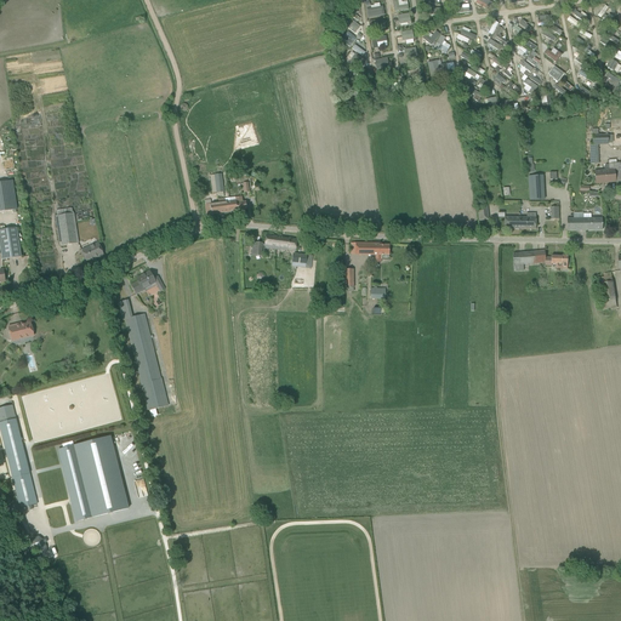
[(398,1),(392,1),(394,13),(409,10),(408,5),(398,6),(398,1)]
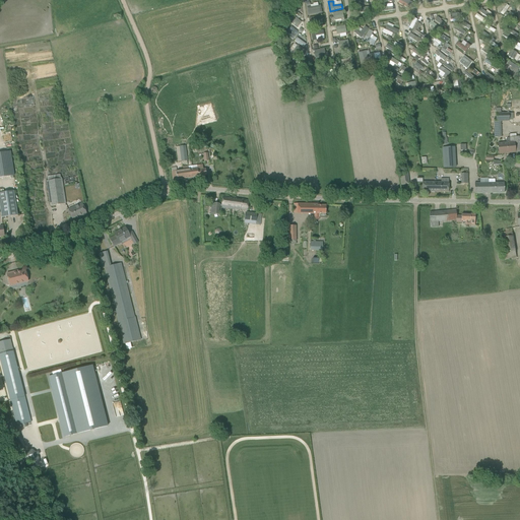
[(309,16),(323,13),(321,5),(319,5),(318,2),(311,4),(310,2),(306,2),(309,16)]
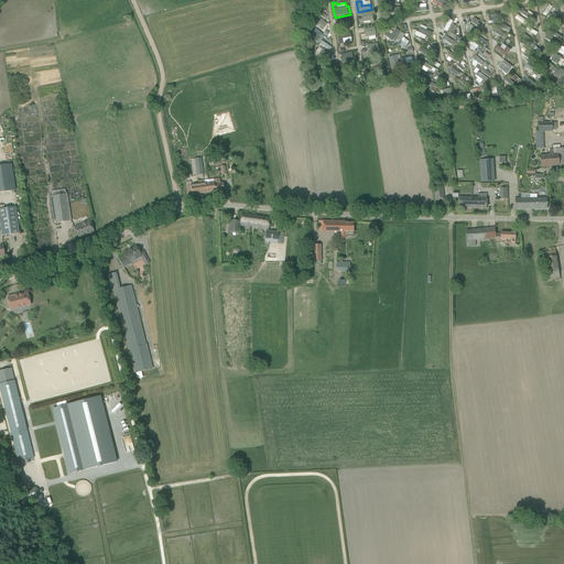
[(549,3),(544,10),(545,10),(543,13),(545,15),(553,7),(549,3)]
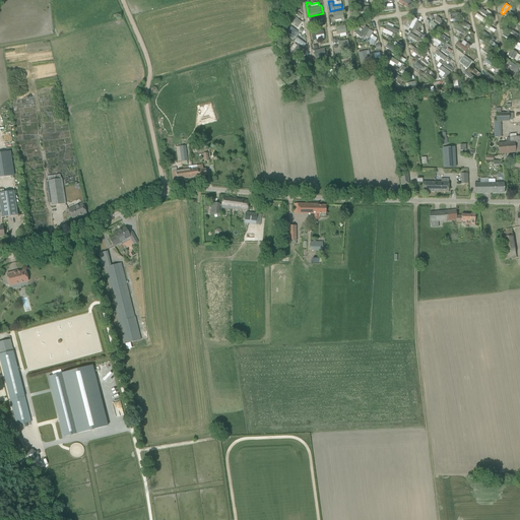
[(342,11),(333,13),(334,20),(343,19),(342,11)]
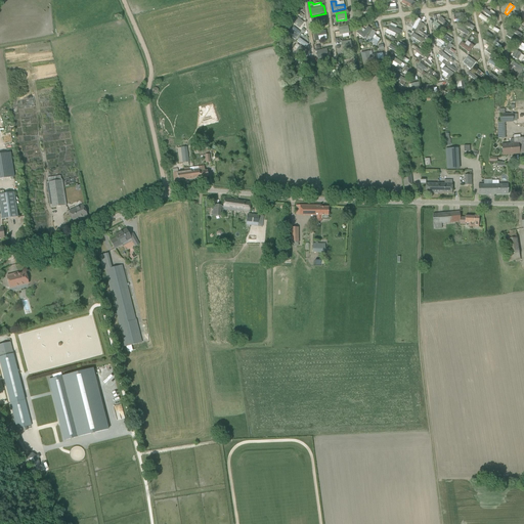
[(481,13),(478,16),(486,22),(488,18),(481,13)]
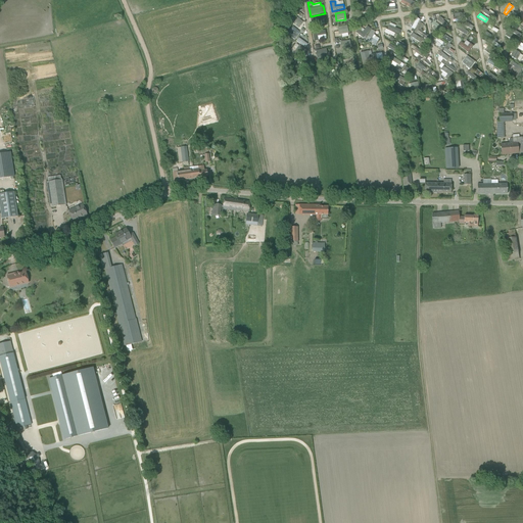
[(293,14),(289,20),(299,28),(303,21),(293,14)]
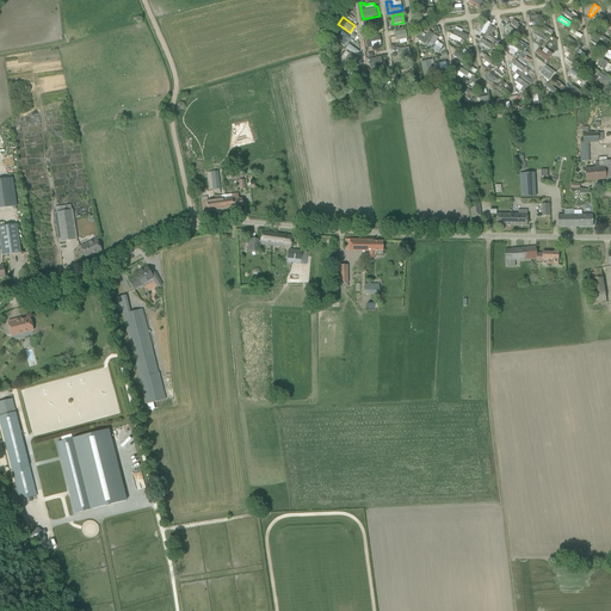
[(370,28),(369,25),(378,23),(377,18),(363,20),(364,29),(370,28)]
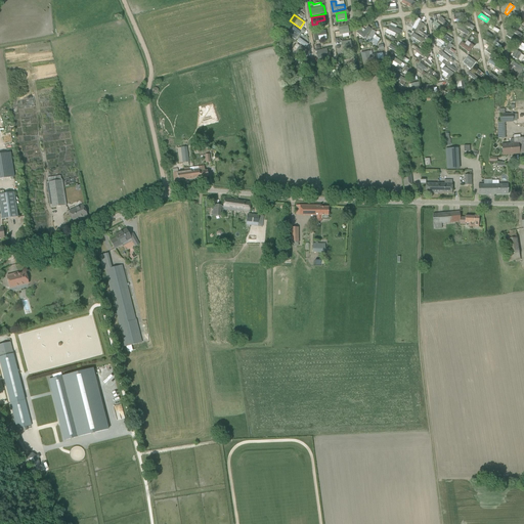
[(505,16),(503,19),(513,26),(514,24),(515,23),(505,16)]
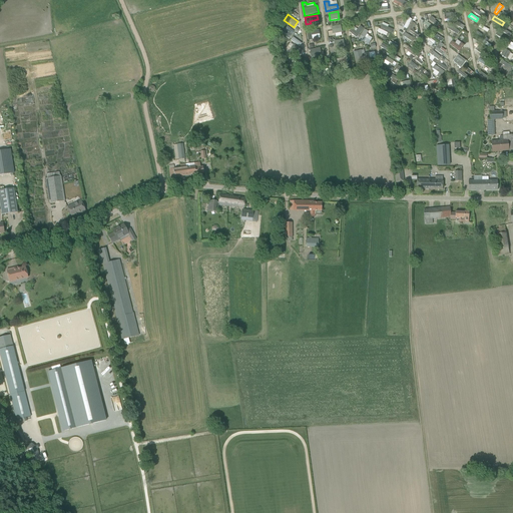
[(408,17),(404,29),(407,31),(412,18),(408,17)]
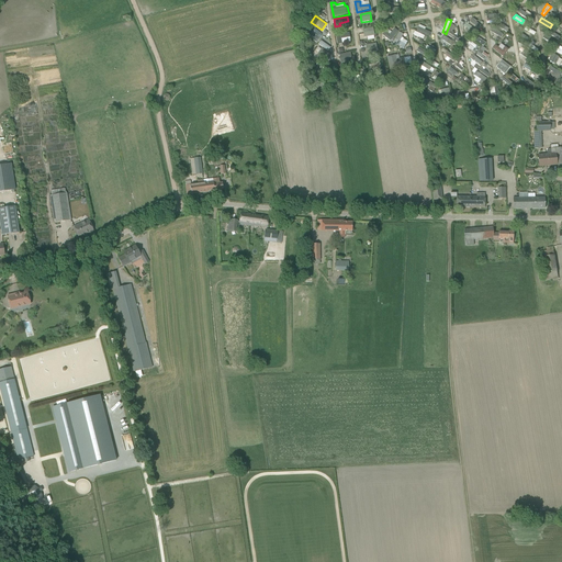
[(481,26),(476,22),(478,22),(473,19),(471,19),(470,22),(479,29),(481,26)]
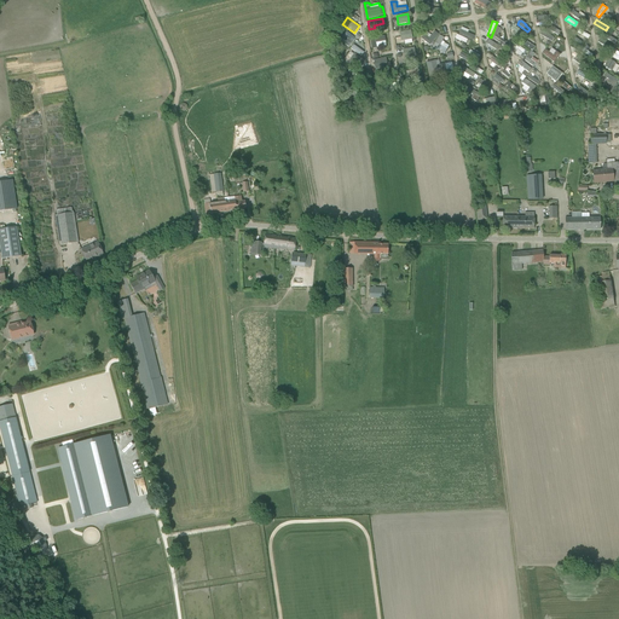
[(467,32),(461,29),(460,33),(470,38),(474,30),(468,28),(467,32)]
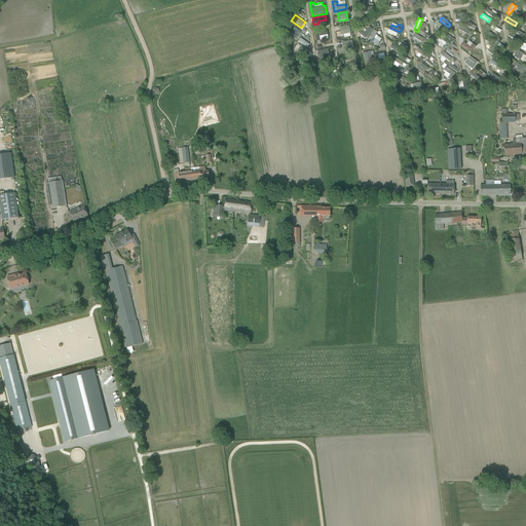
[(472,30),(460,25),(458,30),(470,35),(472,30)]
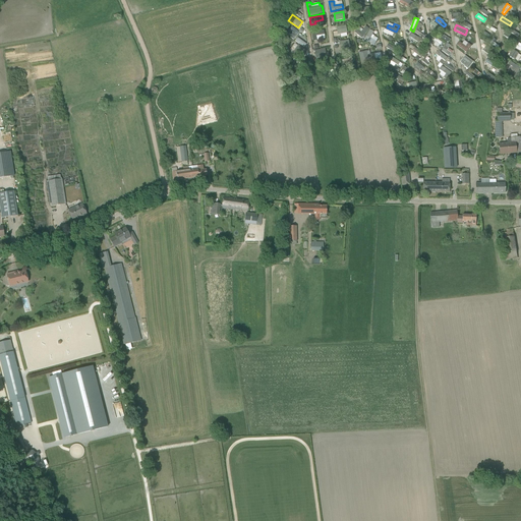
[(494,34),(496,32),(488,24),(485,27),(494,34)]
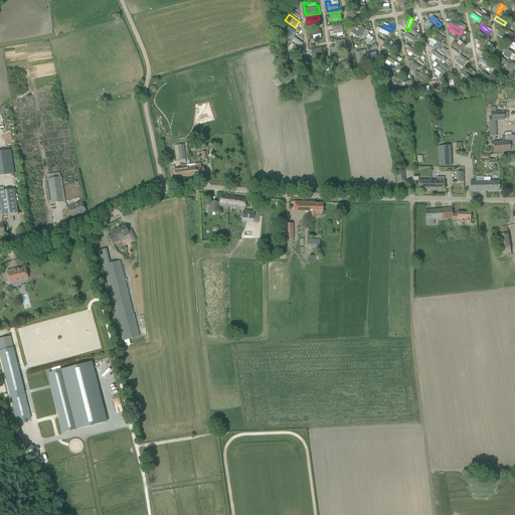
[(342,25),(332,27),(333,34),(343,33),(342,25)]
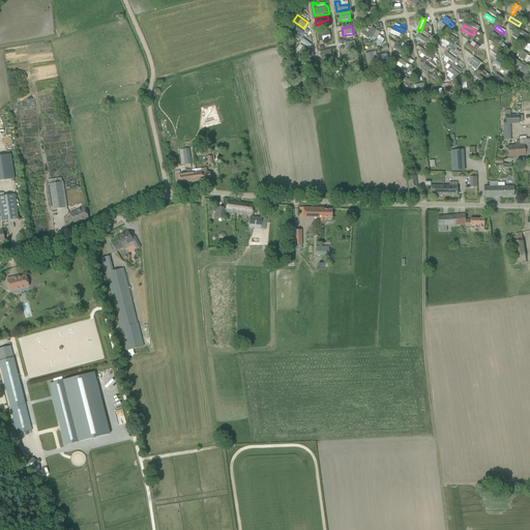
[(294,30),(298,33),(295,37),(298,40),(304,33),(297,27),(294,30)]
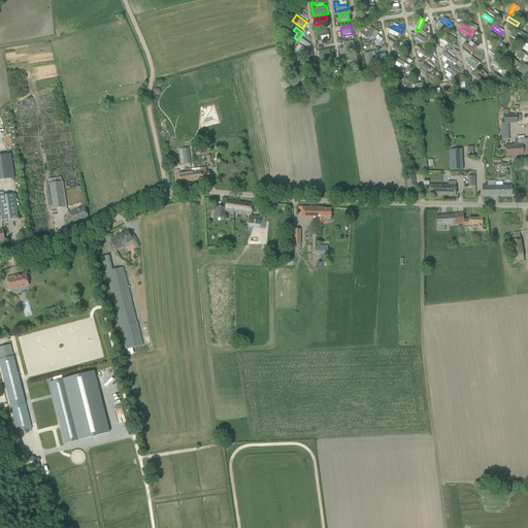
[(366,39),(373,30),(370,27),(366,33),(362,30),(359,34),(366,39)]
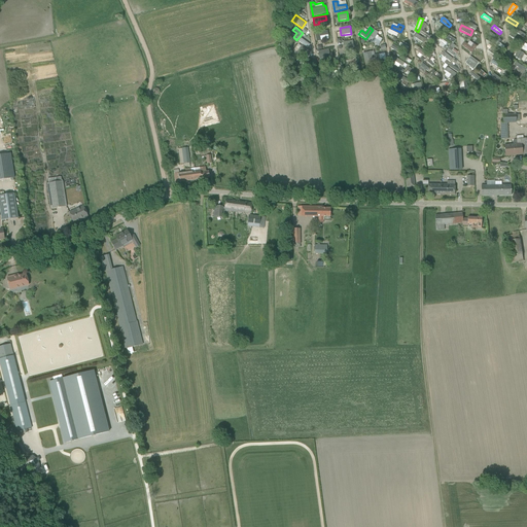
[(327,31),(315,33),(316,42),(320,41),(321,41),(320,40),(328,39),(327,35),(328,35),(327,31)]
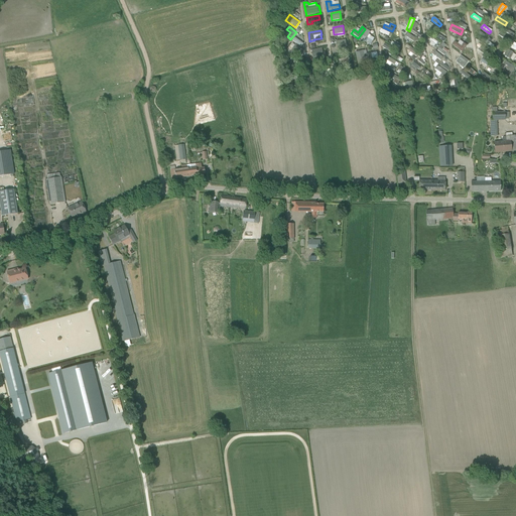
[(366,30),(360,39),(370,45),(374,38),(369,36),(368,39),(367,38),(370,32),(366,30)]
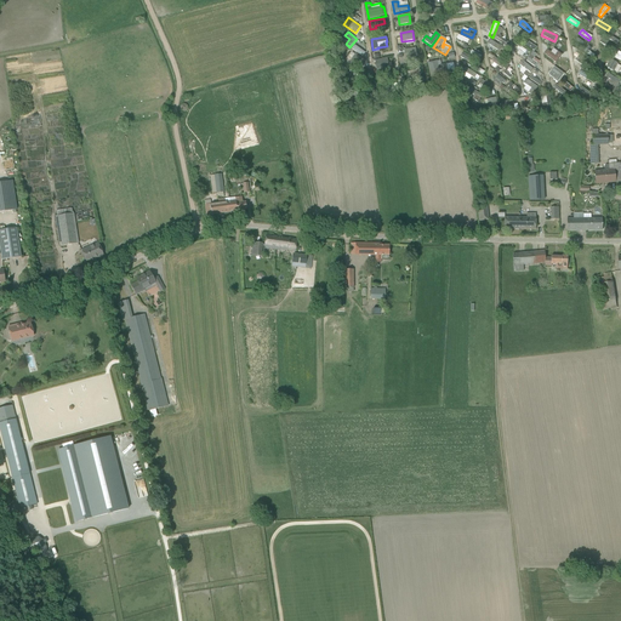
[(554,41),(552,46),(562,53),(565,49),(554,41)]
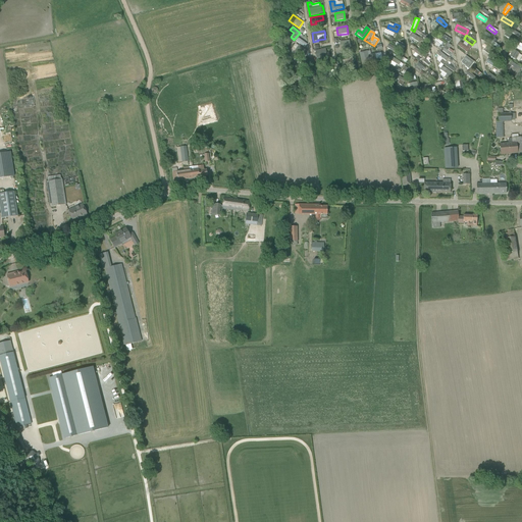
[(296,41),(305,48),(308,44),(298,38),(296,41)]
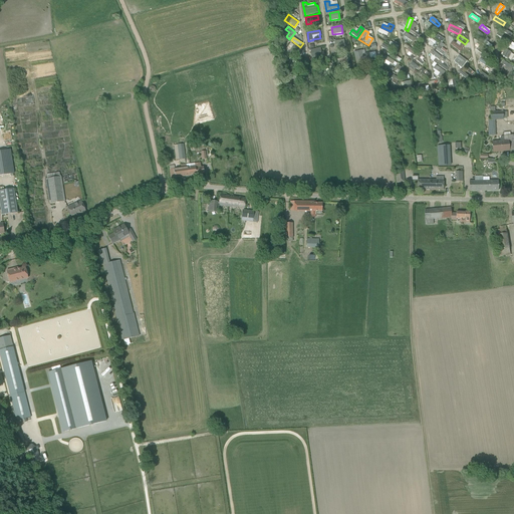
[(343,40),(334,41),(335,49),(344,47),(343,40)]
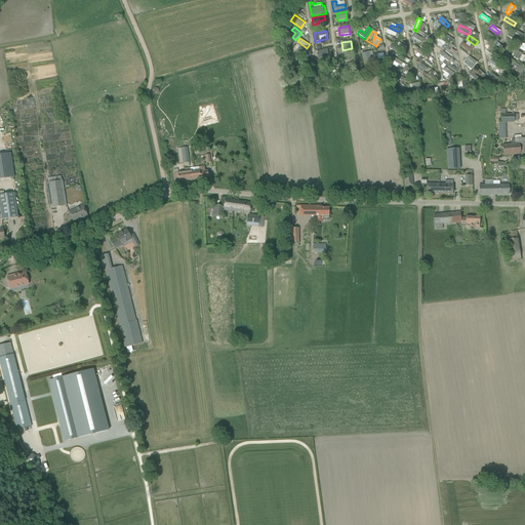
[(300,46),(295,52),(305,58),(309,52),(300,46)]
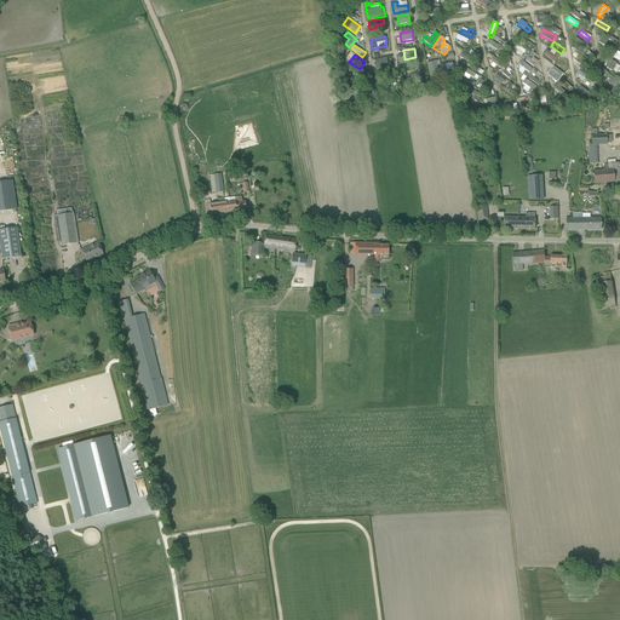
[(587,62),(579,55),(577,58),(578,59),(575,62),(580,65),(579,68),(581,70),(587,62)]
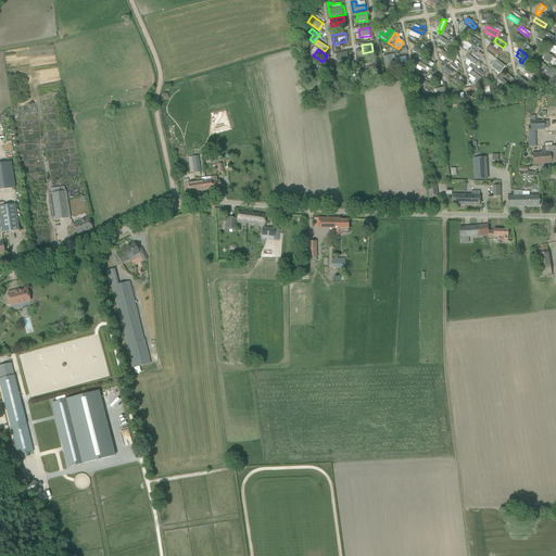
[(346,52),(336,54),(337,63),(348,61),(346,52)]
